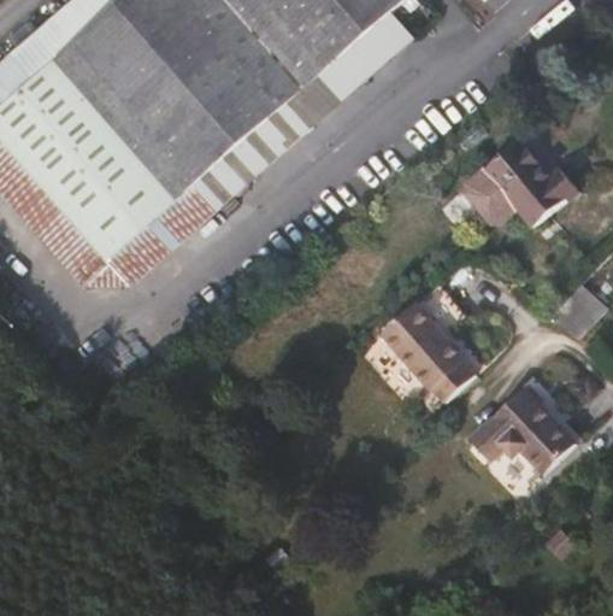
[(70,0),(0,60),(0,140),(105,262),(194,185),(216,210),(414,37),(392,11),(404,0),(70,0)]
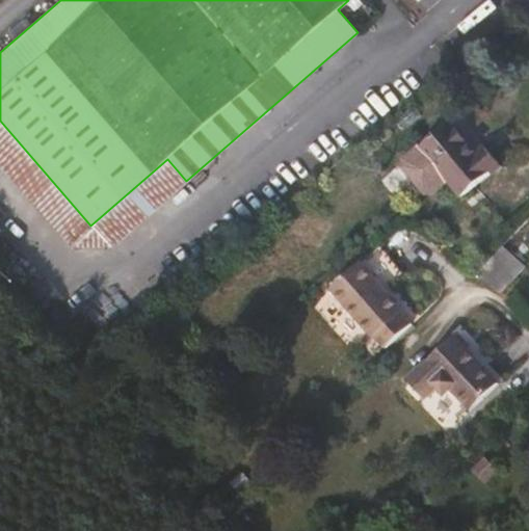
[(449,123),(420,149),(461,198),(496,168),(482,153),(478,156),(449,123)]
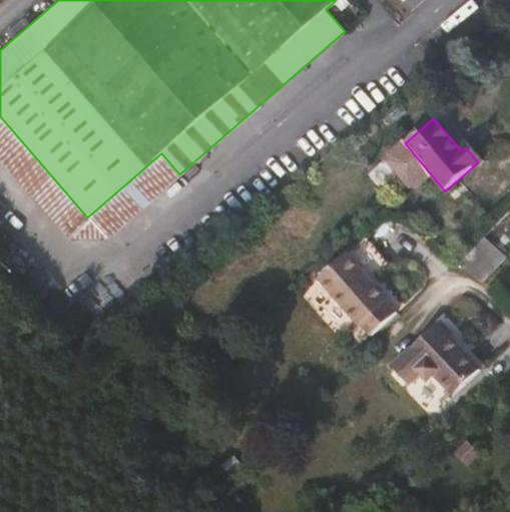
[(509,266),(501,257),(509,246),(509,208),(464,256),(493,283),(509,266)]
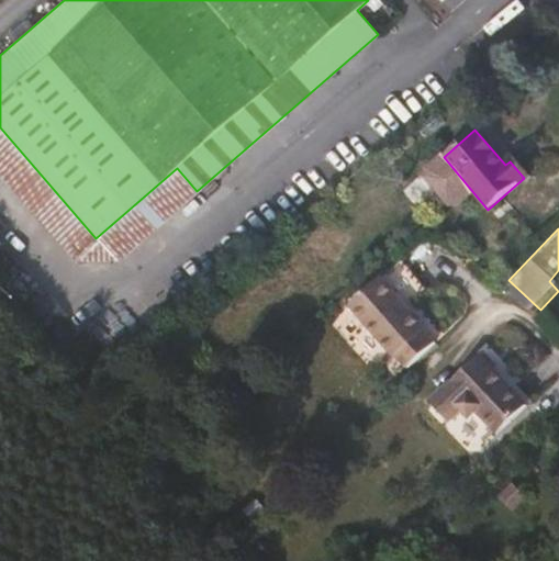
[(399,304),(376,278),(371,281),(395,307),(399,304)]
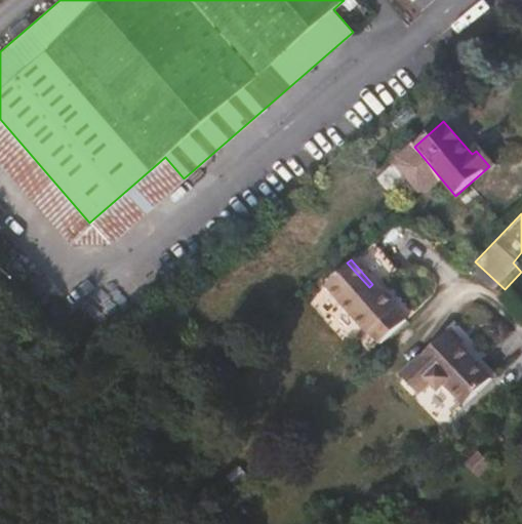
[(400,319),(389,308),(391,306),(372,284),(369,287),(347,263),(322,283),(363,330),(364,329),(375,341),(400,319)]
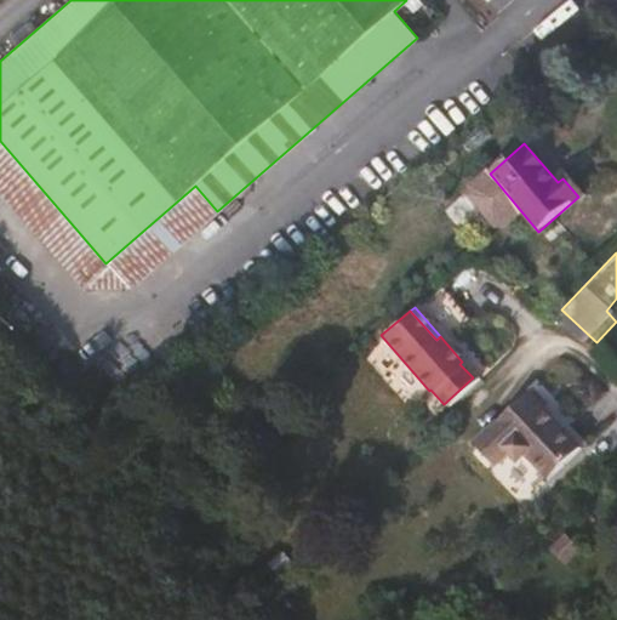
[(529,390),(475,441),(493,461),(507,449),(516,459),(524,451),(546,475),(578,442),(529,390)]
